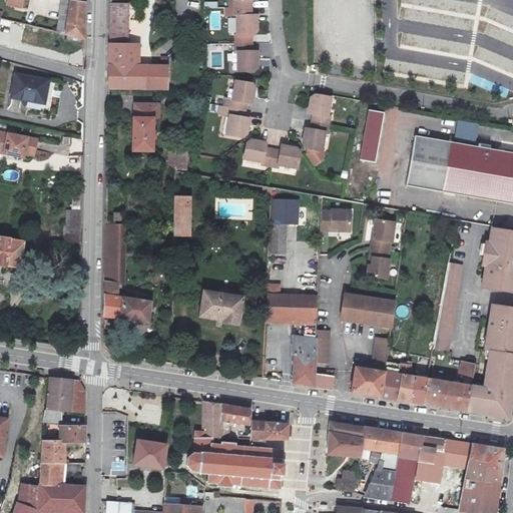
[(234,0),(234,16),(237,16),(237,37),(250,37),(255,33),(255,23),(250,23),(250,0),(234,0)]
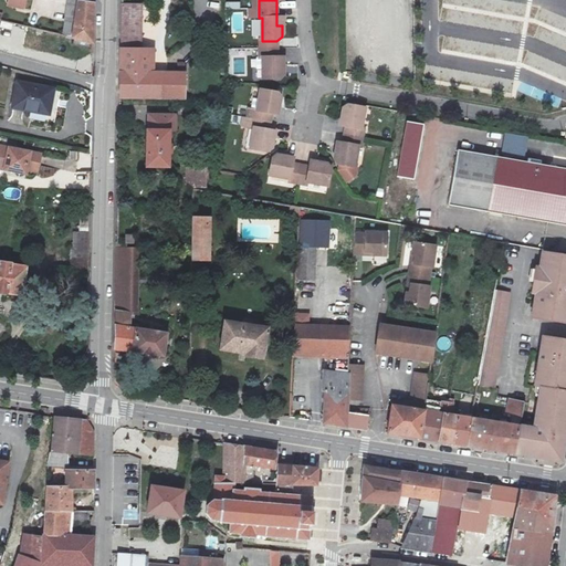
[(72,38),(77,3),(67,1),(63,35),(72,38)]
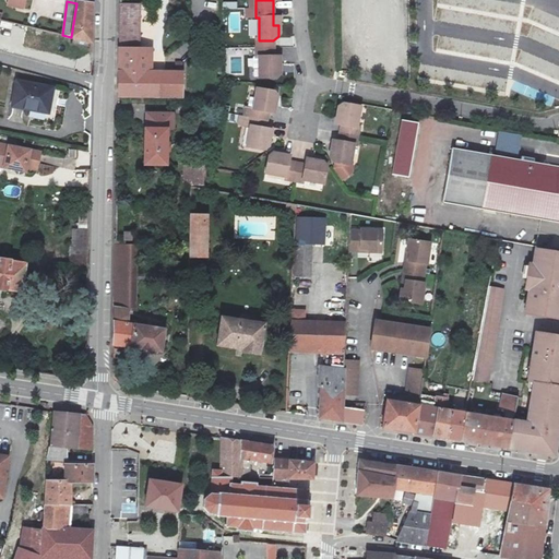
[(92,7),(76,3),(71,37),(71,38),(92,43),(92,7)]
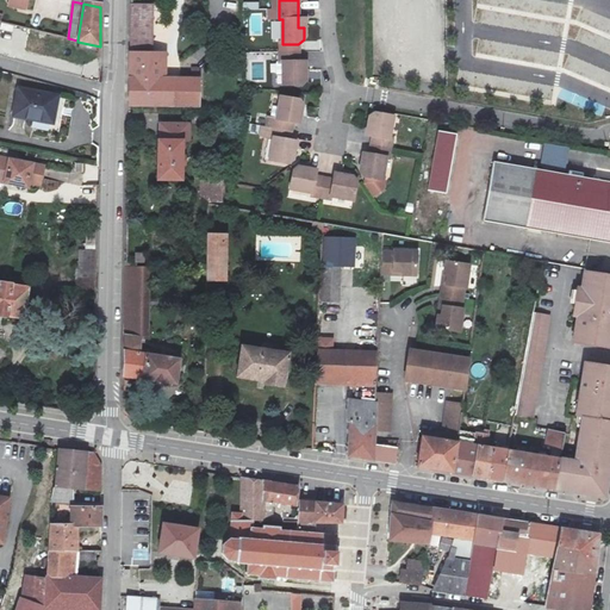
[(129,78),(167,80),(167,54),(153,54),(154,6),(131,5),(129,78)]
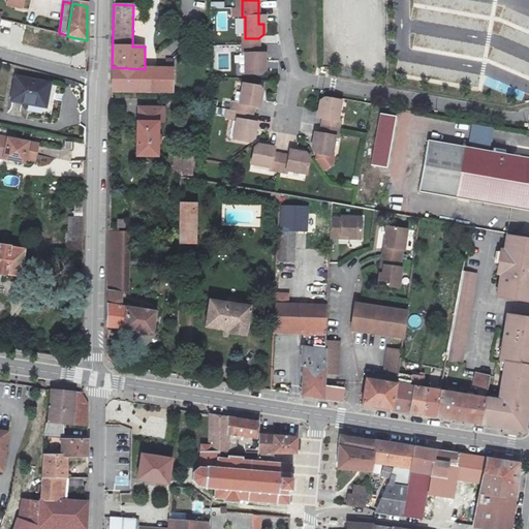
[(216,31),(228,31),(228,10),(216,10),(216,31)]
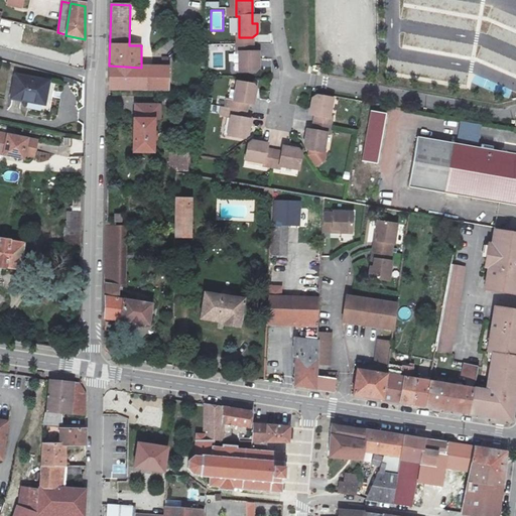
[(253,44),(237,44),(237,52),(240,52),(240,74),(252,75),(258,69),(258,59),(253,59),(253,44)]
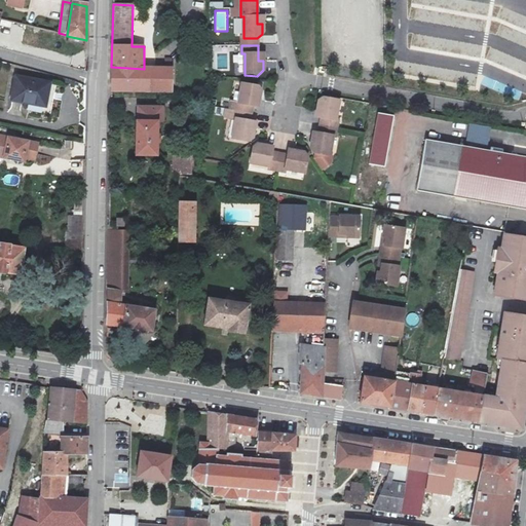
[(144,69),(111,67),(111,91),(159,92),(158,96),(172,96),(173,70),(152,69),(144,69)]
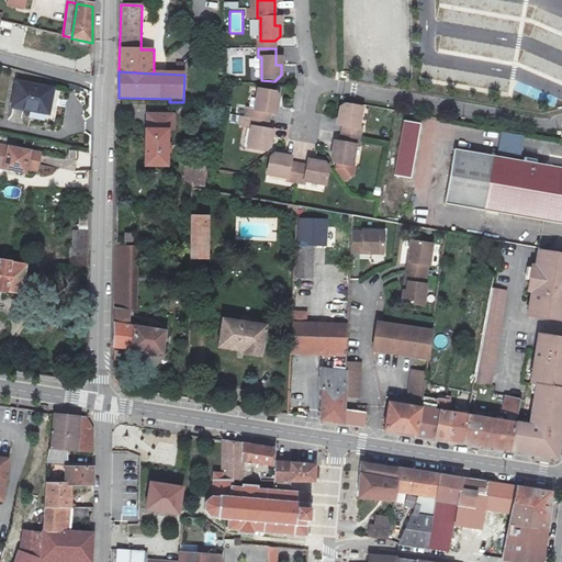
[(49,116),(55,90),(19,82),(14,109),(49,116)]
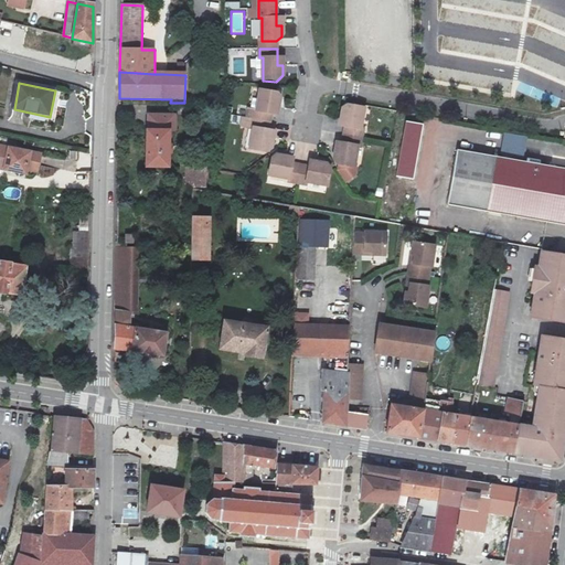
[(276,92),(260,89),(257,110),(254,110),(251,126),(254,127),(249,150),(264,152),(269,148),(272,138),(267,137),(272,107),(277,108),(279,96),(276,92)]
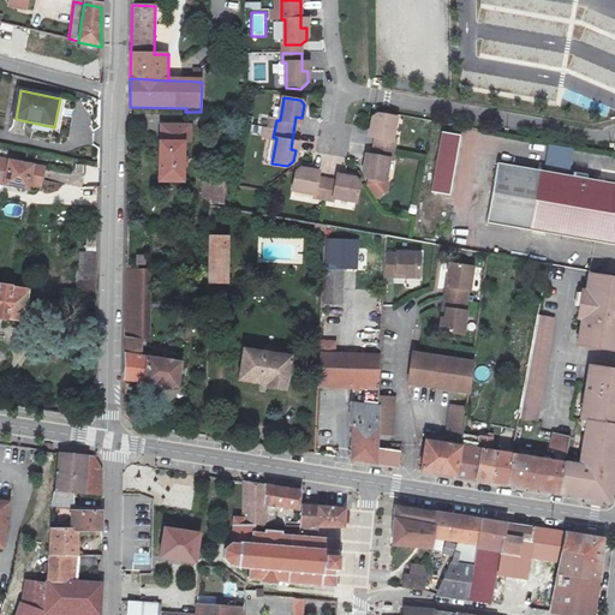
[(394,142),(398,117),(382,114),(375,119),(372,130),(378,131),(374,163),(368,162),(365,173),(369,179),(387,181),(390,159),(394,160),(396,142),(394,142)]
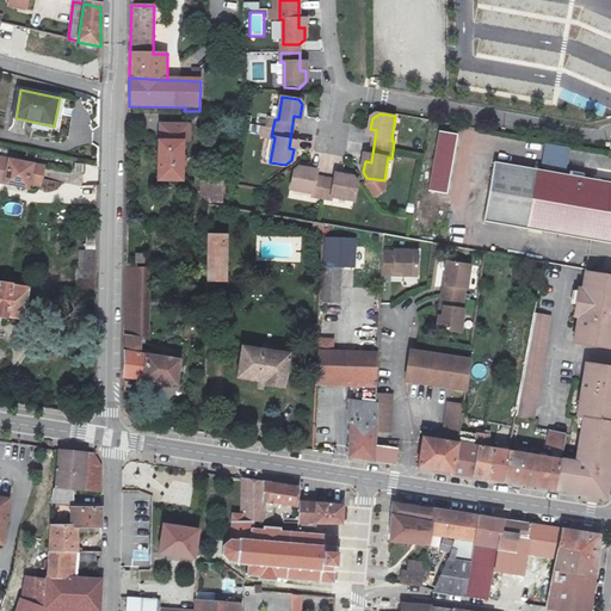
[(158,124),(158,180),(181,181),(183,141),(191,141),(191,124),(158,124)]
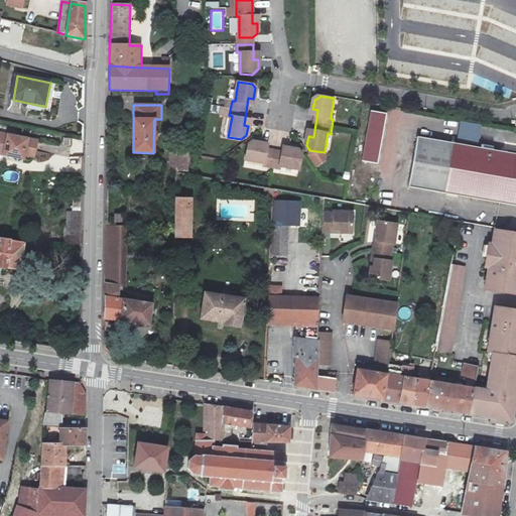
[(361,161),(378,164),(387,114),(371,111),(361,161)]
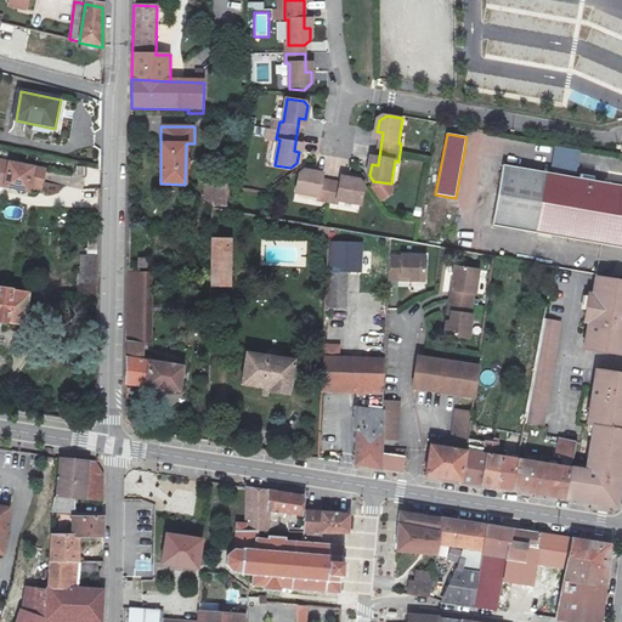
[(33,168),(0,160),(0,185),(28,192),(33,168)]
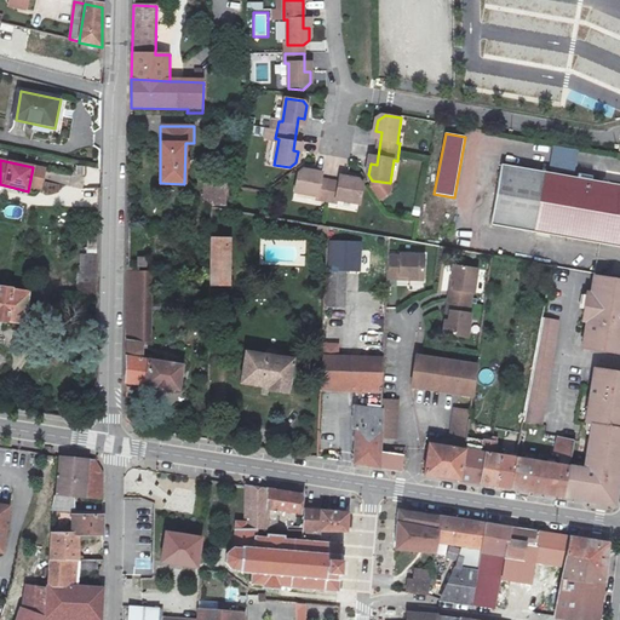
[(619,185),(504,165),(493,225),(619,247),(619,185)]
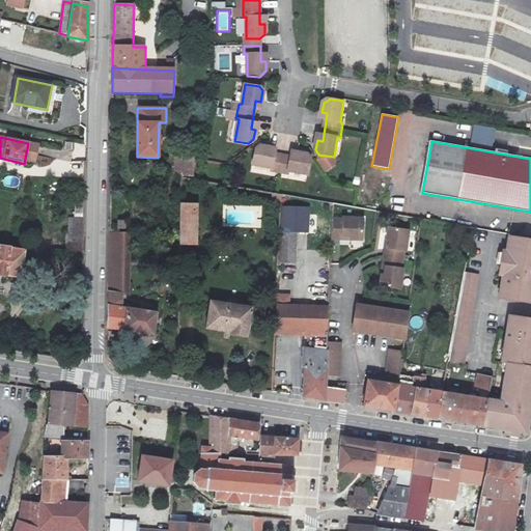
[(38,145),(28,143),(24,164),(25,164),(26,160),(35,162),(38,145)]
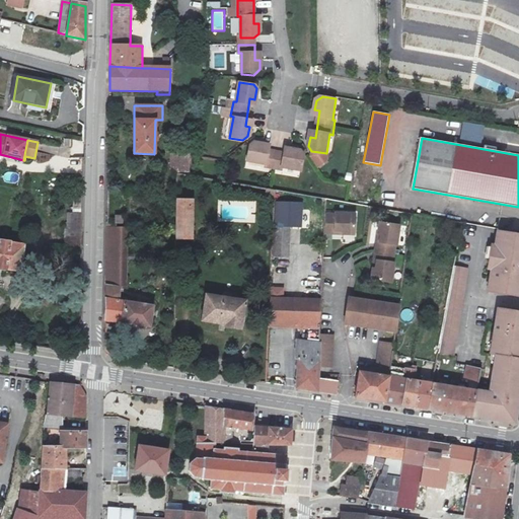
[(249,146),(246,160),(266,164),(265,167),(281,169),(281,166),(303,169),(304,158),(299,151),(291,150),(291,154),(264,149),(265,145),(252,144),(249,146)]
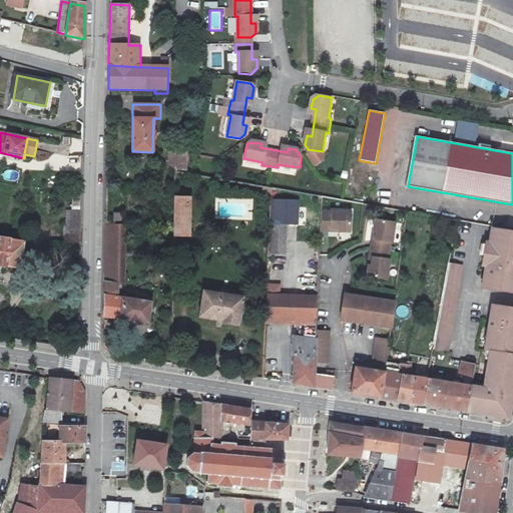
[(58,155),(69,155),(69,146),(59,146),(58,155)]
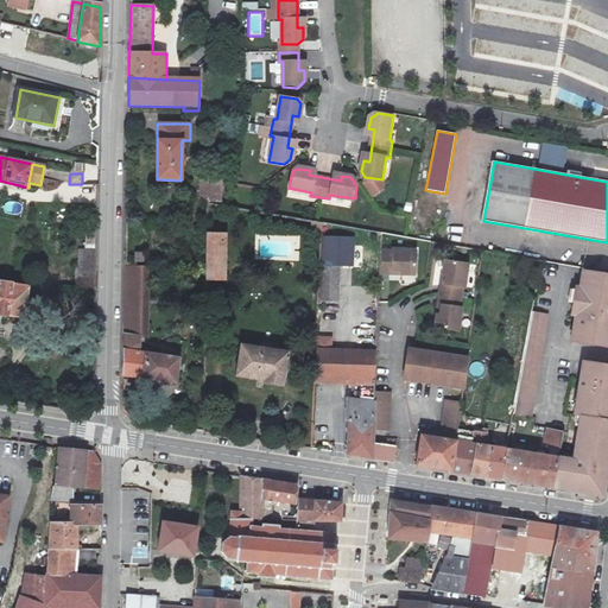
[(222,178),(210,179),(198,179),(198,206),(222,204),(222,178)]
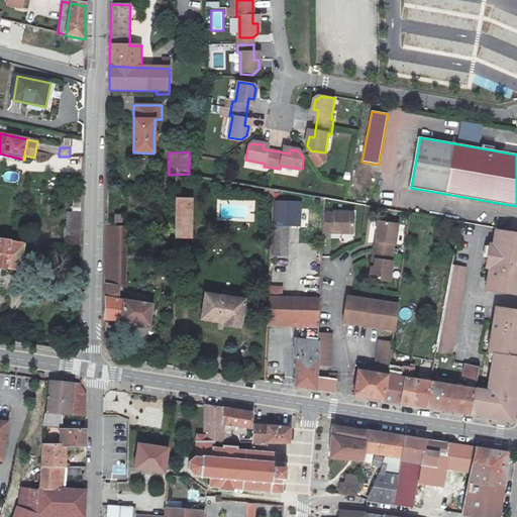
[(176,233),(176,237),(192,237),(192,200),(176,199),(176,233)]
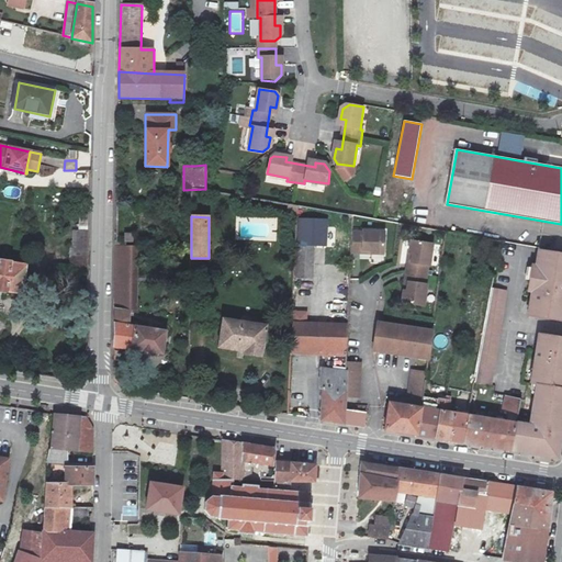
[(79,220),(79,232),(89,232),(89,221),(79,220)]
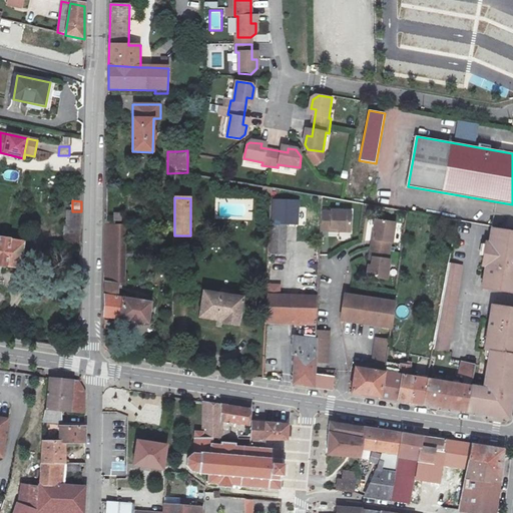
[(321,233),(329,233),(329,231),(338,231),(339,233),(351,233),(352,210),(331,209),(330,211),(322,210),(321,233)]
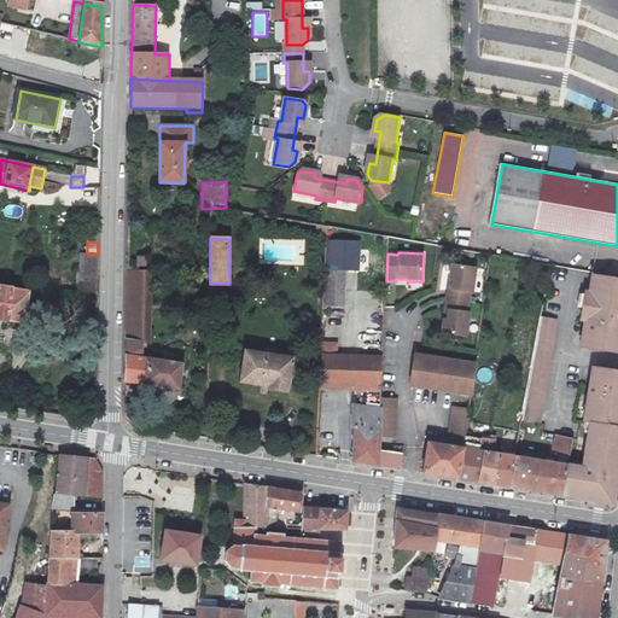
[(98,255),(87,255),(81,255),(80,275),(77,274),(77,298),(98,298),(98,255)]
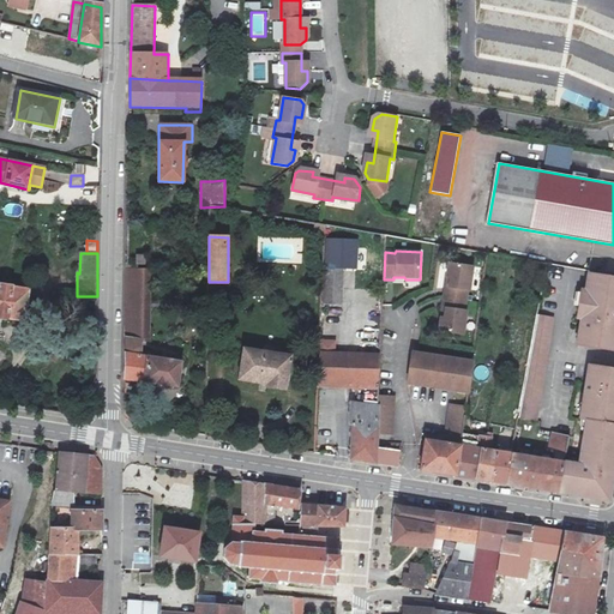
[(127,263),(125,378),(179,387),(182,362),(142,356),(142,341),(149,342),(150,286),(164,286),(164,271),(150,270),(150,268),(138,268),(138,264),(127,263)]
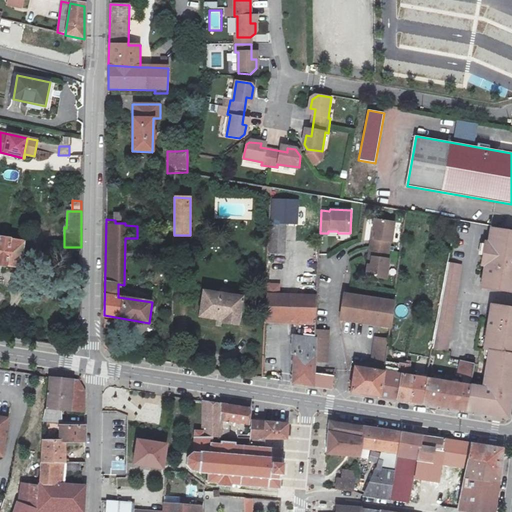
[(391,222),(372,220),(370,233),(374,234),(372,257),(369,257),(368,264),(365,264),(364,278),(385,281),(387,259),(385,259),(387,245),(389,245),(391,222)]
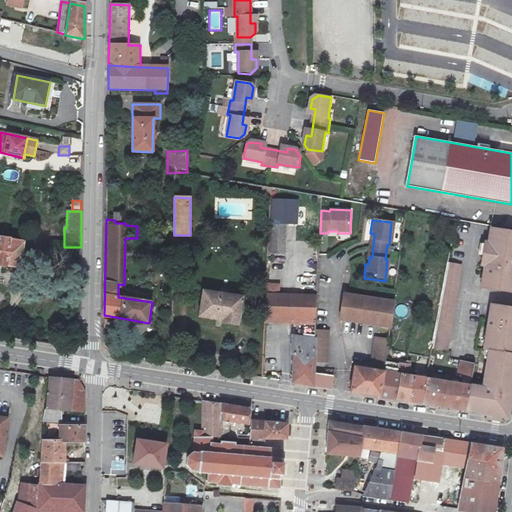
[(287,244),(288,223),(272,223),(271,251),(282,251),(283,244),(287,244)]
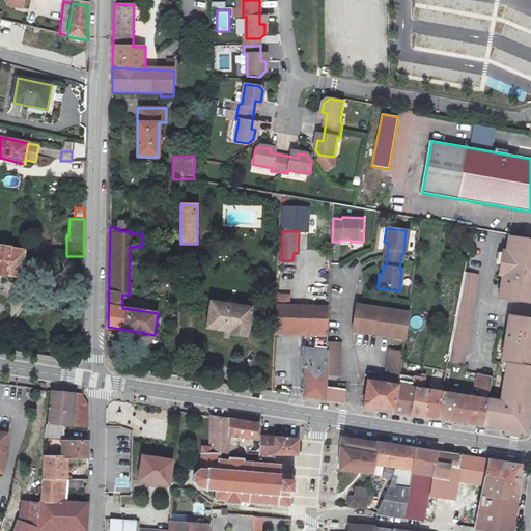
[(530,304),(530,240),(525,240),(509,238),(507,253),(503,252),(500,275),(503,275),(498,300),(530,304)]
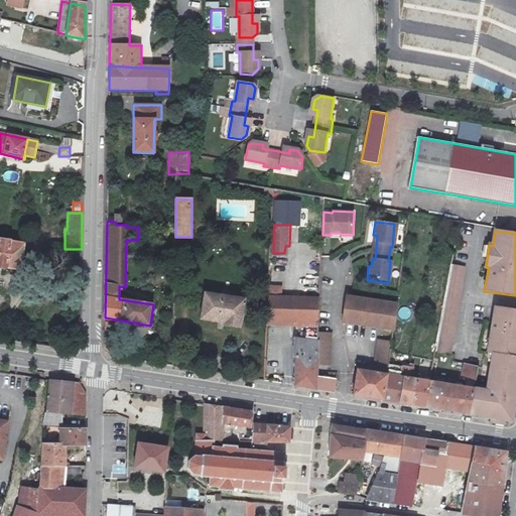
[(0,238),(0,268),(6,269),(7,267),(20,270),(24,244),(10,242),(11,240),(0,238)]
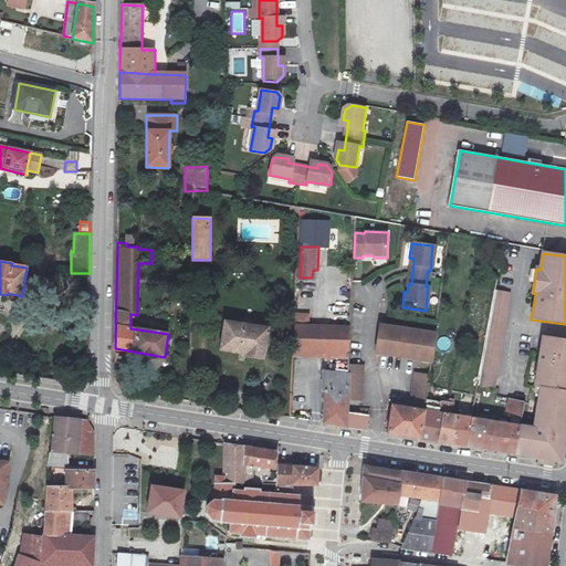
[(478,386),(495,389),(513,293),(495,290),(478,386)]
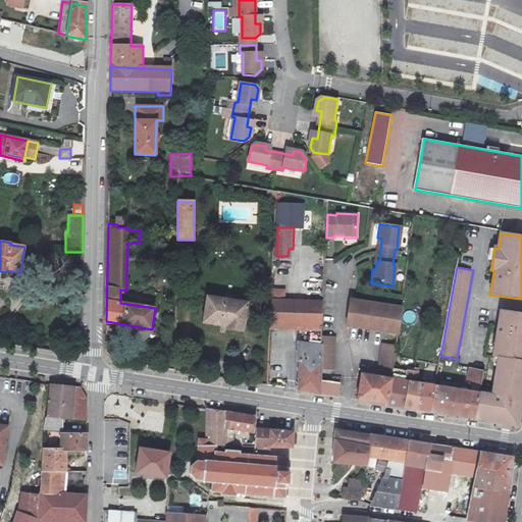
[(243,330),(248,303),(232,301),(233,297),(224,296),(223,299),(208,297),(204,322),(228,326),(227,328),(243,330)]
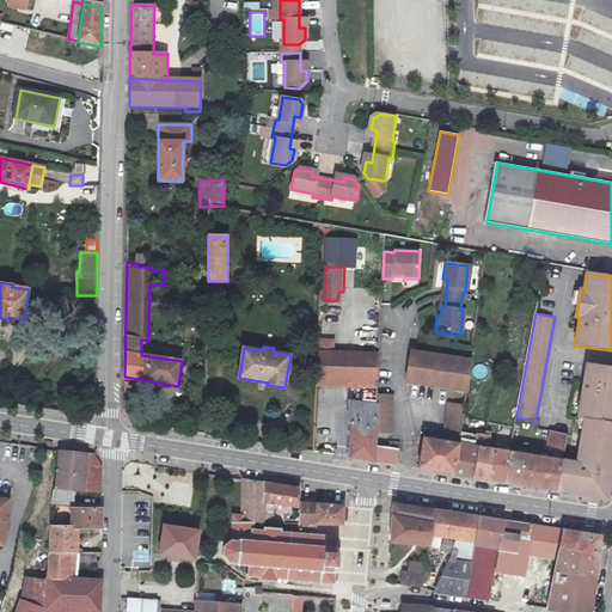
[(335,375),(336,349),(319,348),(318,379),(328,379),(328,374),(335,375)]
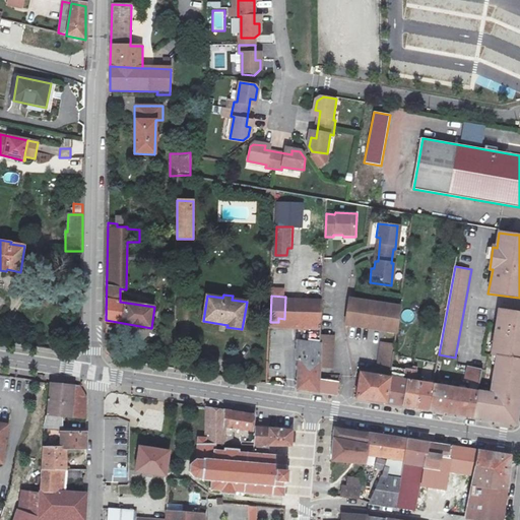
[(322,299),(285,297),(284,319),(278,318),(278,322),(308,323),(321,323),(322,299)]
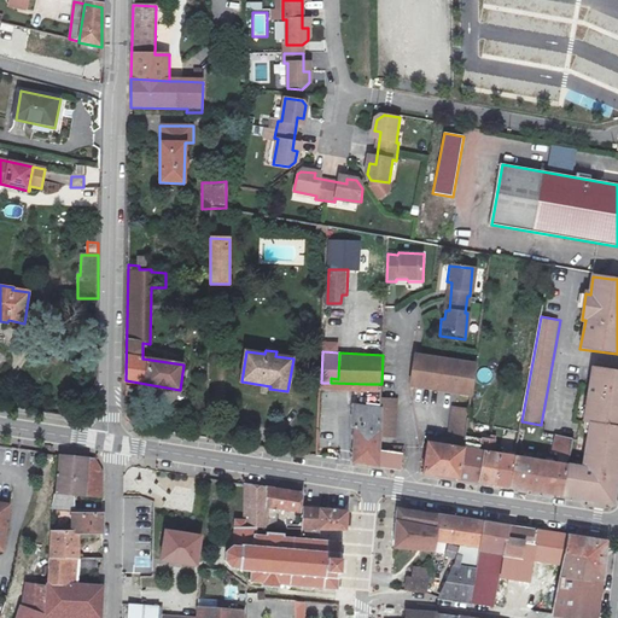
[(471,395),(476,365),(415,356),(412,386),(471,395)]
